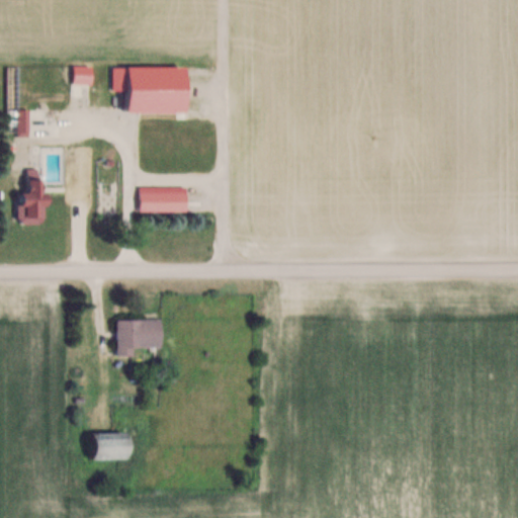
[(30,137),(30,109),(18,109),(18,137),(30,137)]
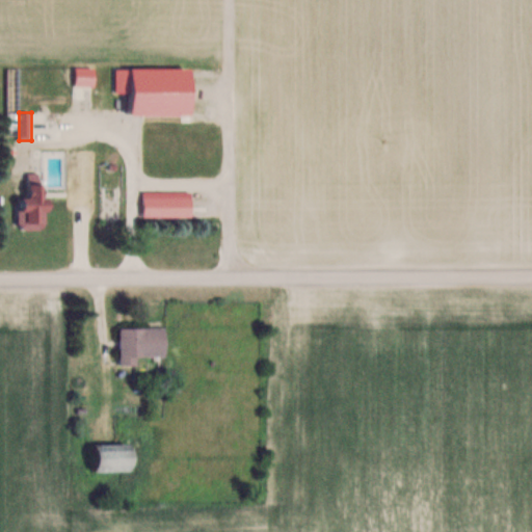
[(29,197),(22,197),(22,229),(47,229),(47,174),(29,174),(29,197)]
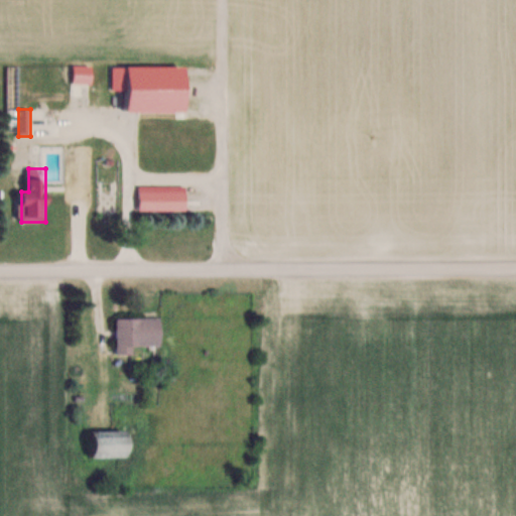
[(187,185),(140,185),(140,210),(187,210),(187,185)]
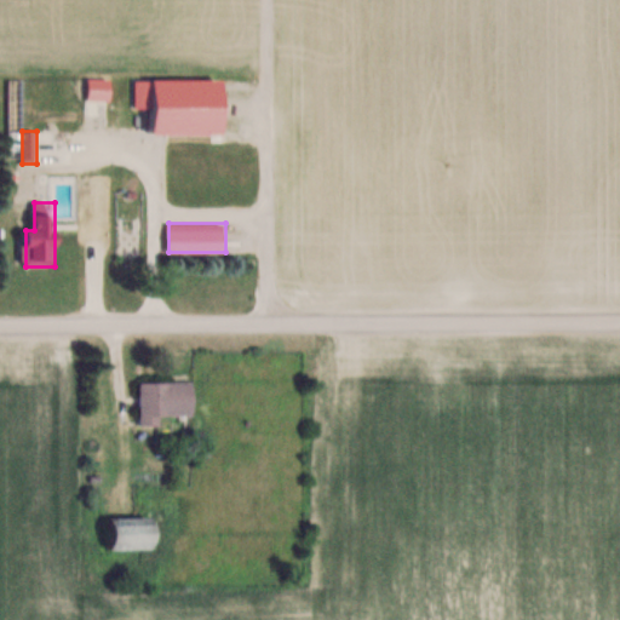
[(141,382),(141,426),(162,425),(162,414),(195,414),(195,382),(141,382)]
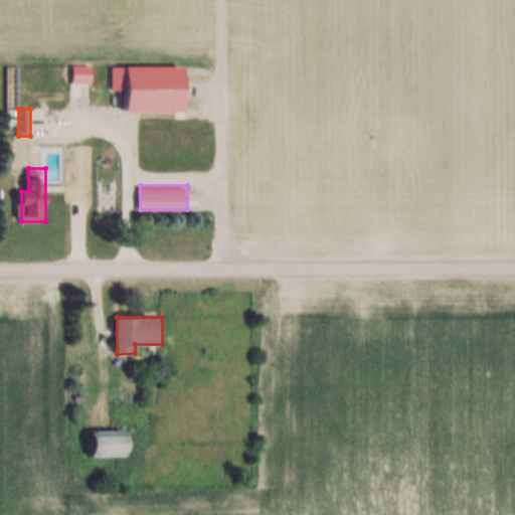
[(132,430),(93,430),(93,457),(132,457),(132,430)]
